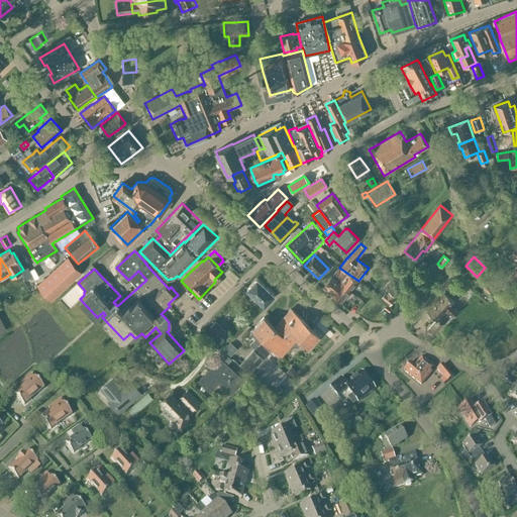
[(52,300),(82,273),(68,257),(66,259),(37,285),(52,300)]
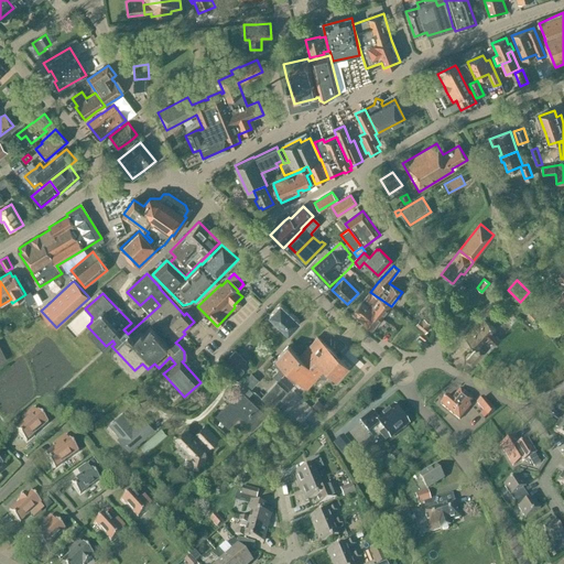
[(370,292),(366,299),(371,303),(367,307),(381,318),(391,306),(370,292)]
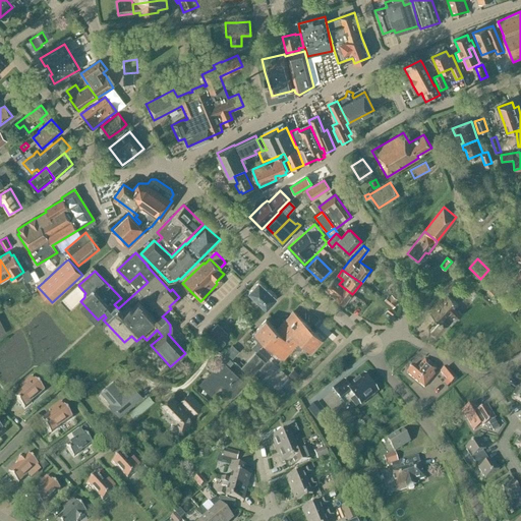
[(277,296),(258,279),(248,290),(267,306),(277,296)]
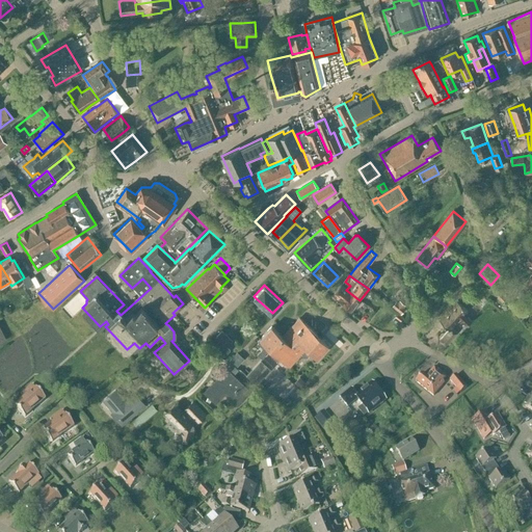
[(340,285),(334,294),(342,300),(340,302),(351,312),(360,300),(346,290),(345,289),(340,285)]
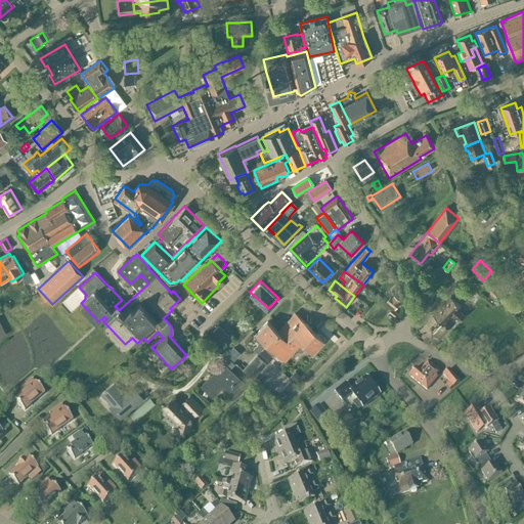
[(462,287),(457,282),(451,290),(455,293),(462,287)]
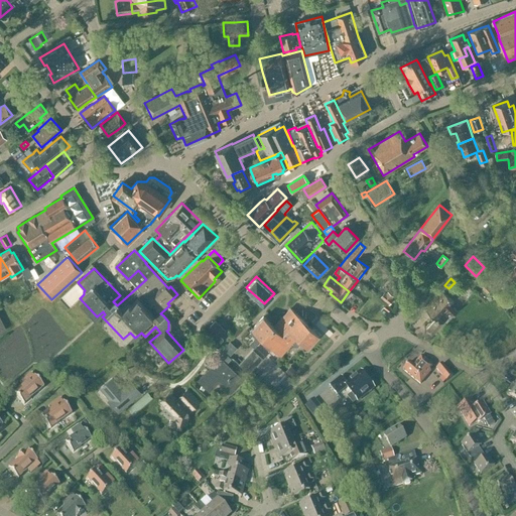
[(440,289),(432,298),(433,299),(444,309),(452,316),(457,310),(449,304),(453,301),(440,289)]
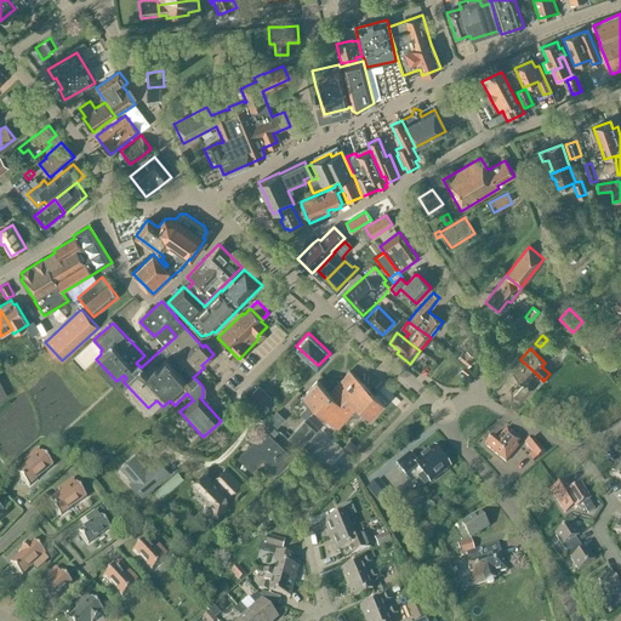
[(462,352),(457,358),(467,366),(472,360),(472,359),(473,357),(467,352),(465,354),(462,352)]
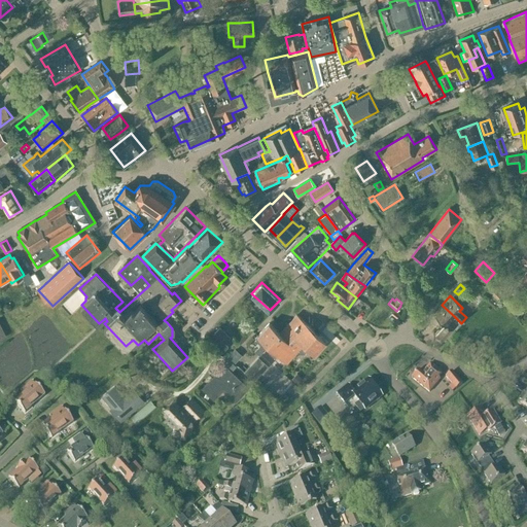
[(454,316),(443,306),(433,316),(445,326),(435,338),(441,343),(452,330),(446,325),(454,316)]
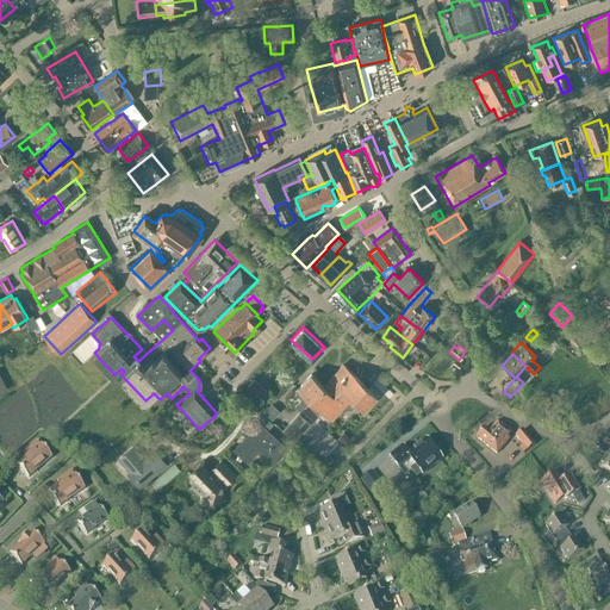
[(343,365),(323,386),(310,400),(311,400),(331,421),(343,406),(352,398),(365,385),(343,365)]
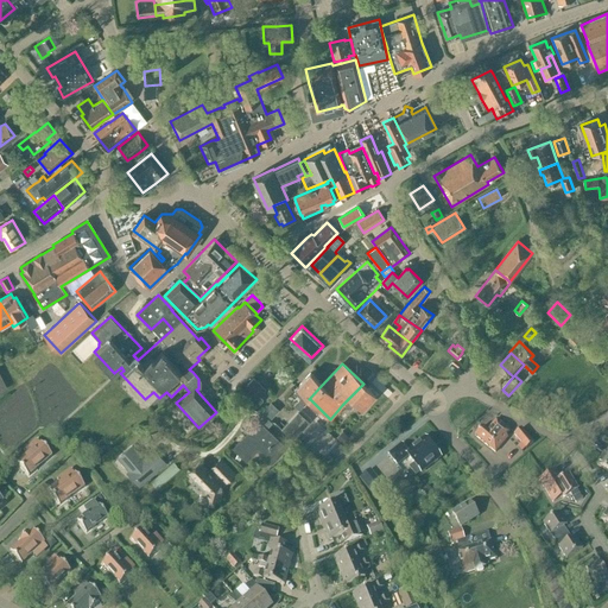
[(310,373),(295,388),(295,393),(299,397),(299,399),(293,405),(297,409),(299,410),(310,399),(309,399),(322,385),(310,373)]
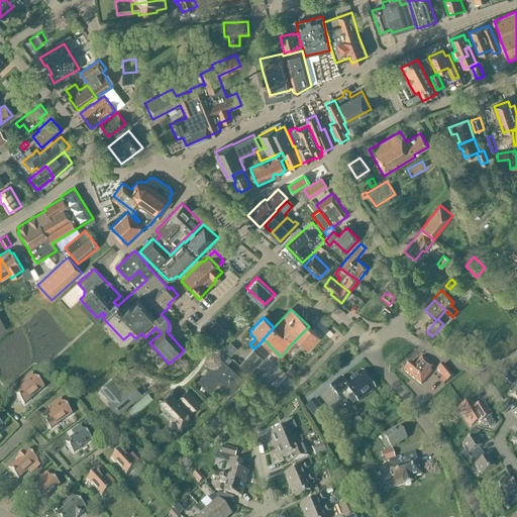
[(220,337),(226,331),(215,321),(212,324),(209,327),(219,336),(220,337)]
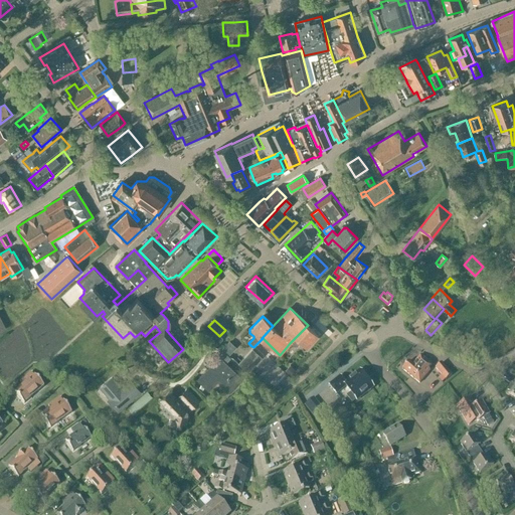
[(297,336),(290,343),(293,345),(297,345),(302,341),(307,346),(318,334),(308,325),(297,336)]
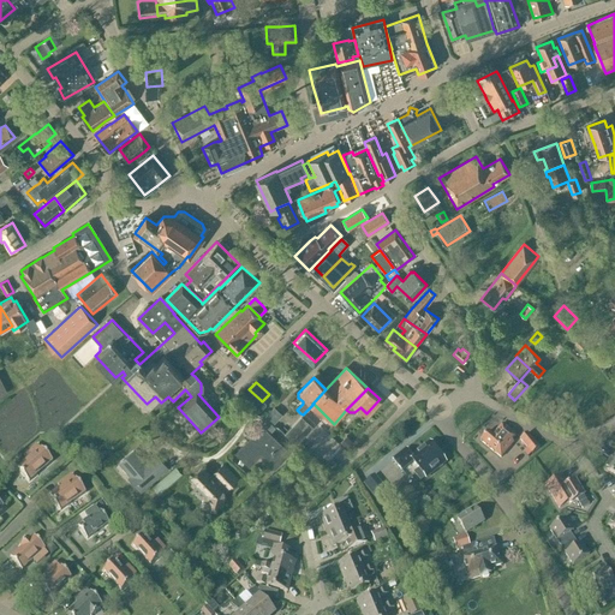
[(261,400),(256,406),(261,411),(266,405),(262,401),(261,400)]
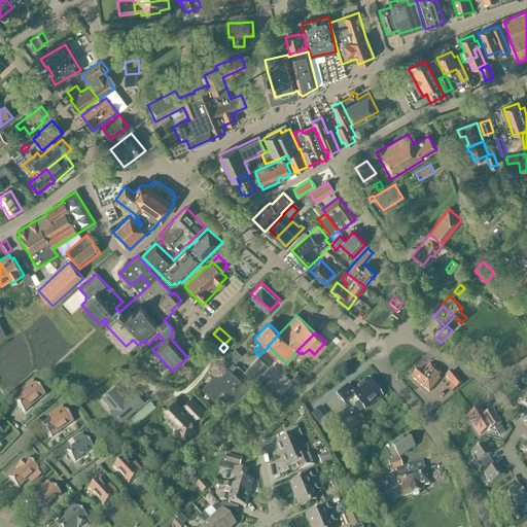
[(230,354),(227,356),(235,363),(235,362),(240,357),(233,351),(230,354)]
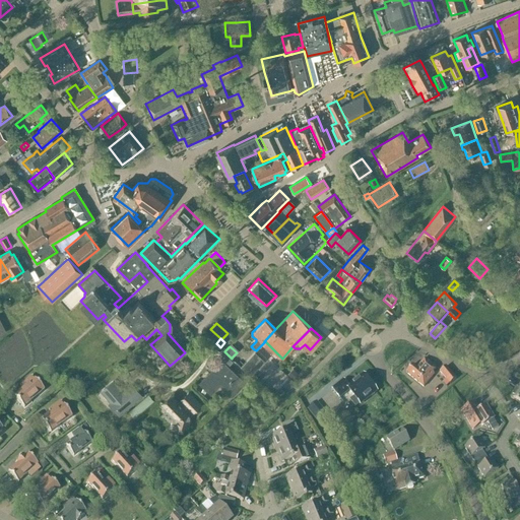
[(242,366),(241,367),(250,375),(253,372),(259,365),(250,356),(247,360),(242,366)]
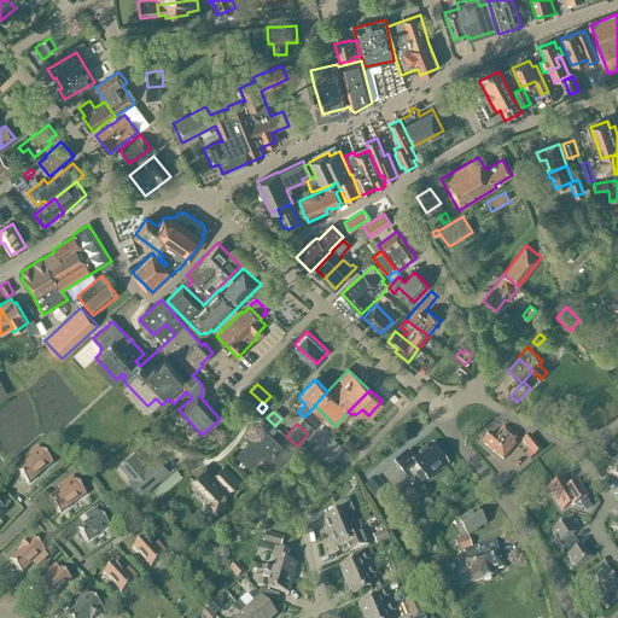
[(495,438),(491,433),(483,443),(503,461),(516,445),(513,444),(519,438),(506,426),(495,438)]
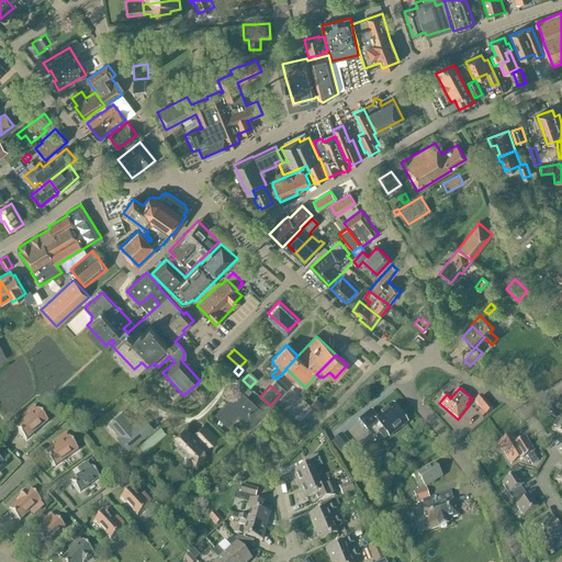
[(250,429),(265,415),(239,390),(215,414),(227,427),(238,416),(250,429)]
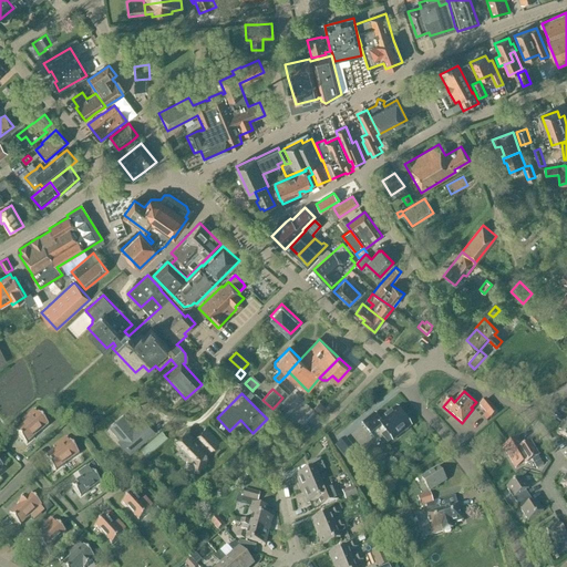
[(486,400),(480,405),(485,414),(482,416),(486,422),(497,413),(486,400)]
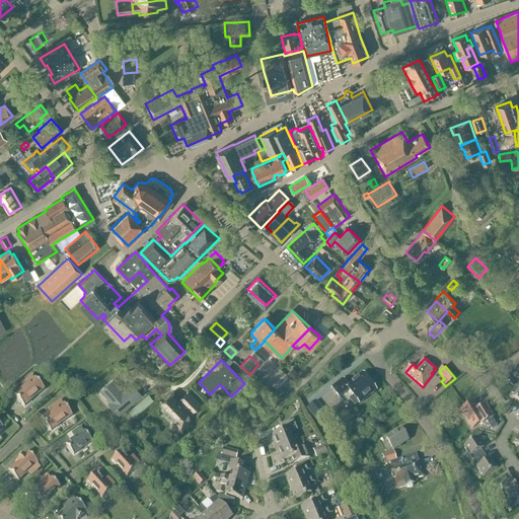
[(292,367),(287,373),(292,379),(298,373),(292,367)]
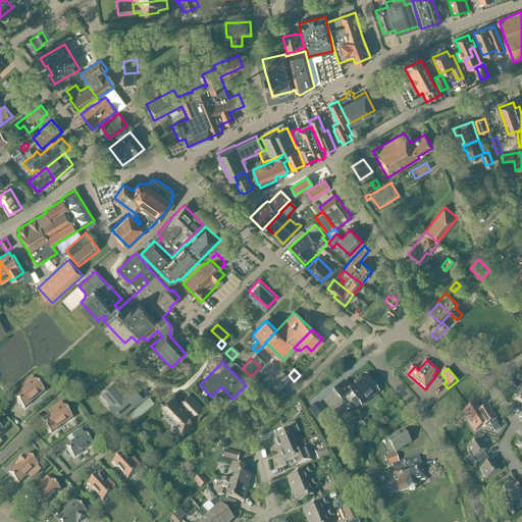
[(350,392),(356,399),(352,402),(357,409),(361,406),(372,398),(373,398),(376,396),(376,395),(377,393),(365,376),(350,388),(345,382),(334,392),(341,399),(350,392)]
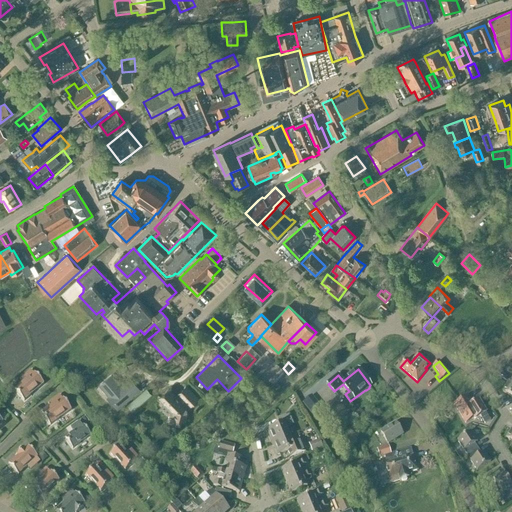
[(241,375),(245,379),(250,374),(246,370),(241,375)]
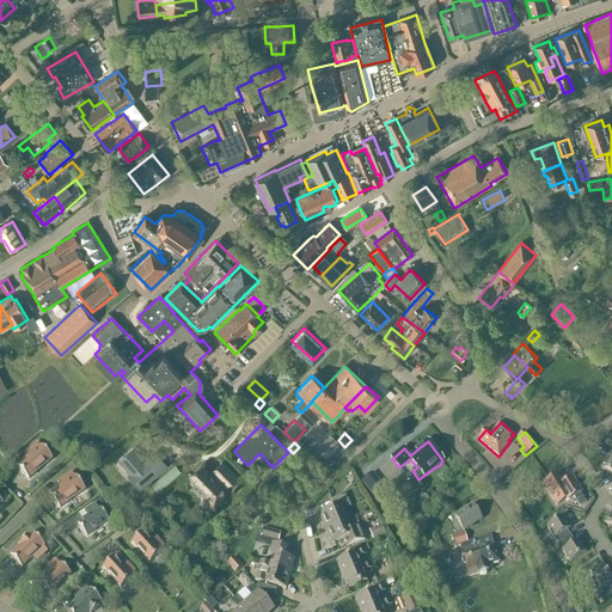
[(18,466),(29,479),(53,459),(41,446),(40,447),(37,444),(25,453),(29,457),(18,466)]
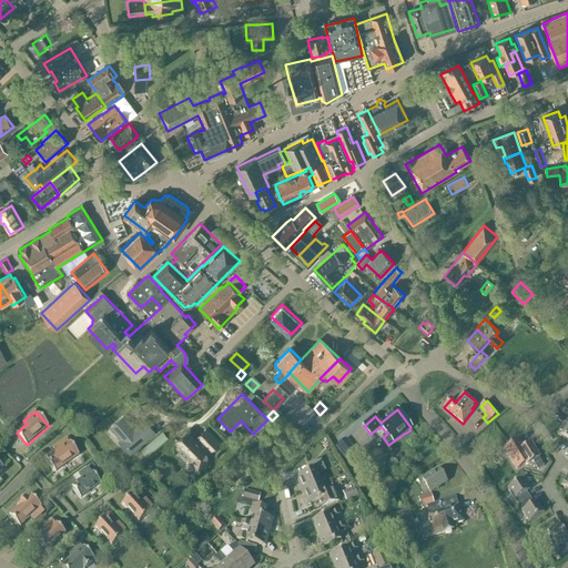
[(134,430),(129,424),(122,417),(111,427),(117,434),(131,452),(153,433),(143,421),(135,427),(137,428),(134,430)]
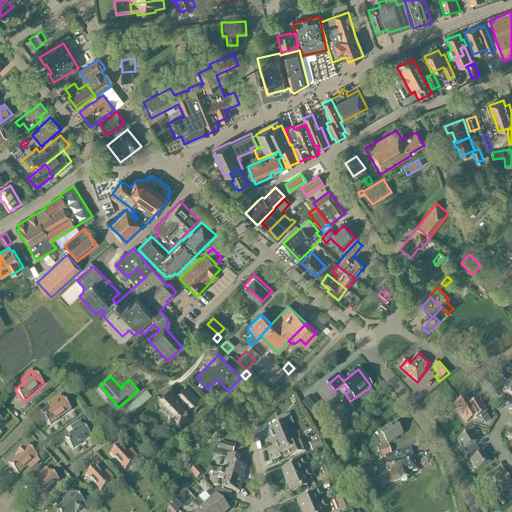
[(511,380),(511,383),(509,381),(502,392),(511,397),(511,380)]
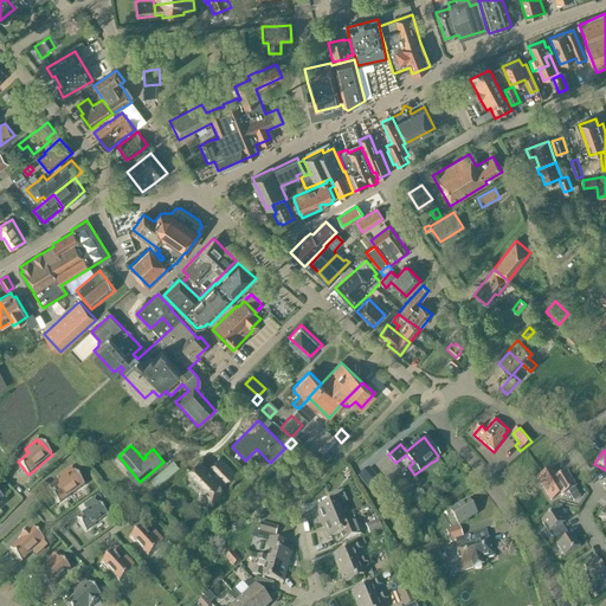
[(221,484),(234,471),(219,456),(208,466),(213,470),(211,472),(199,461),(188,471),(197,479),(194,482),(201,489),(199,496),(218,501),(223,484),(221,484)]
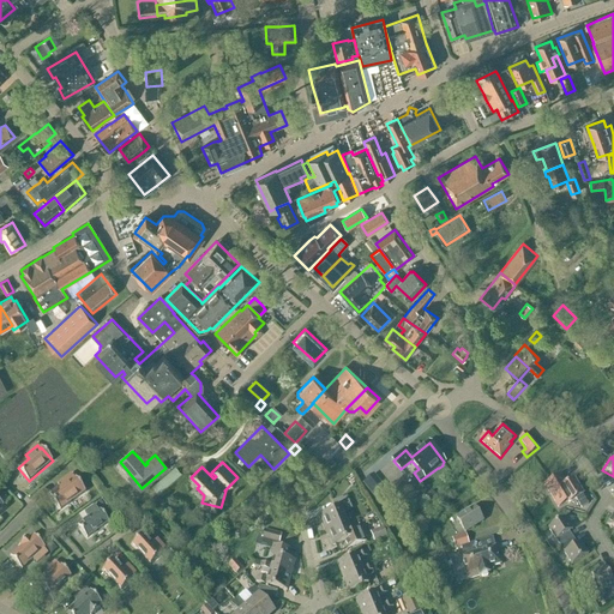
[(366,480),(377,470),(369,463),(359,473),(366,480)]
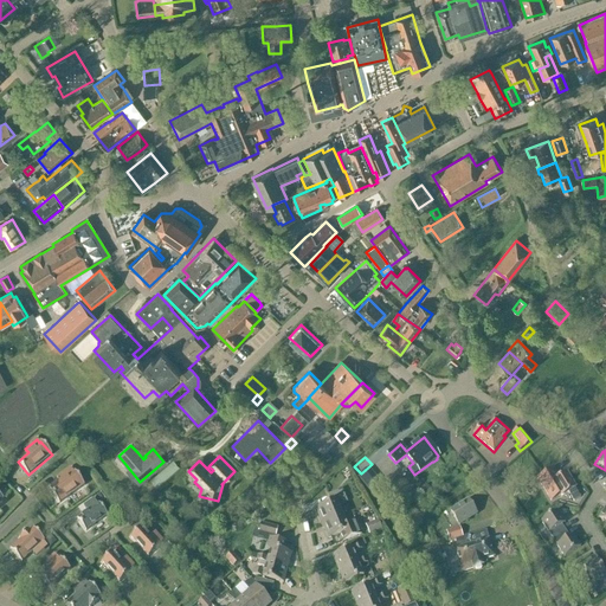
[(173,459),(149,479),(152,482),(144,488),(148,491),(154,485),(155,487),(179,466),(173,459)]
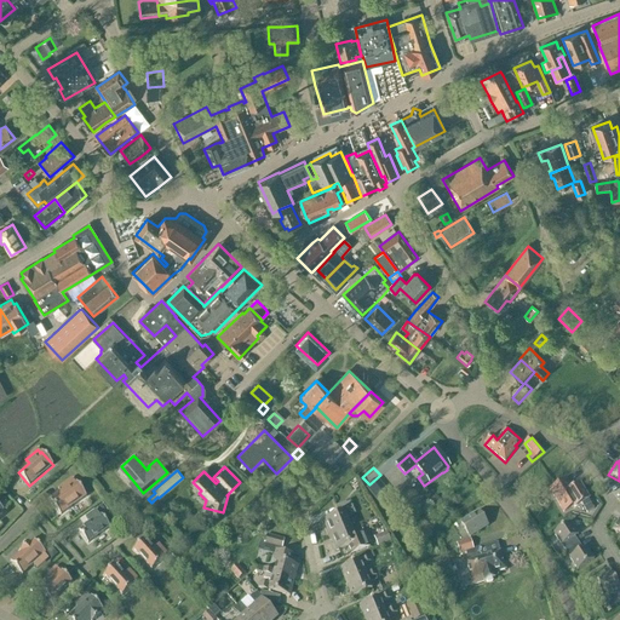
[(76,483),(75,483),(72,480),(59,488),(62,493),(51,501),(61,516),(86,497),(76,483)]
